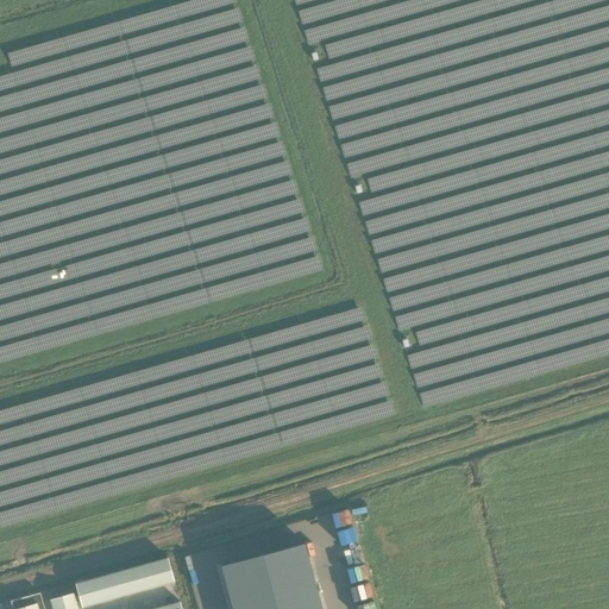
[(303,542),(221,565),(226,586),(227,586),(231,600),(230,600),(232,608),(320,608),(319,600),(313,577),(313,578),(309,564),(303,542)]
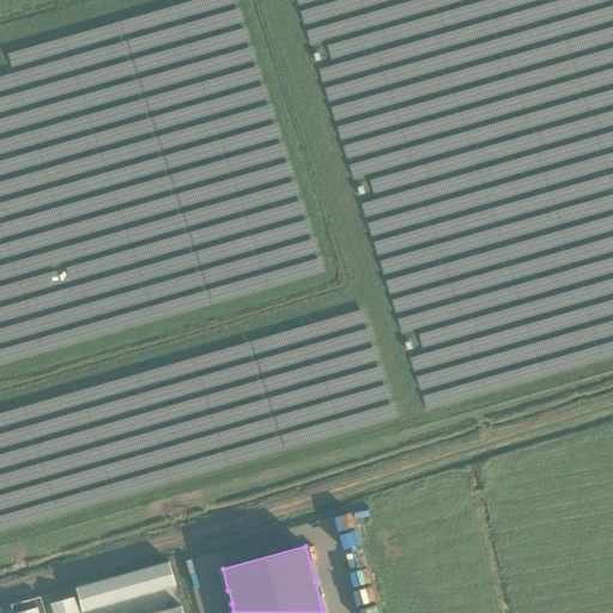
[(169,562),(76,588),(83,611),(175,584),(169,562)]
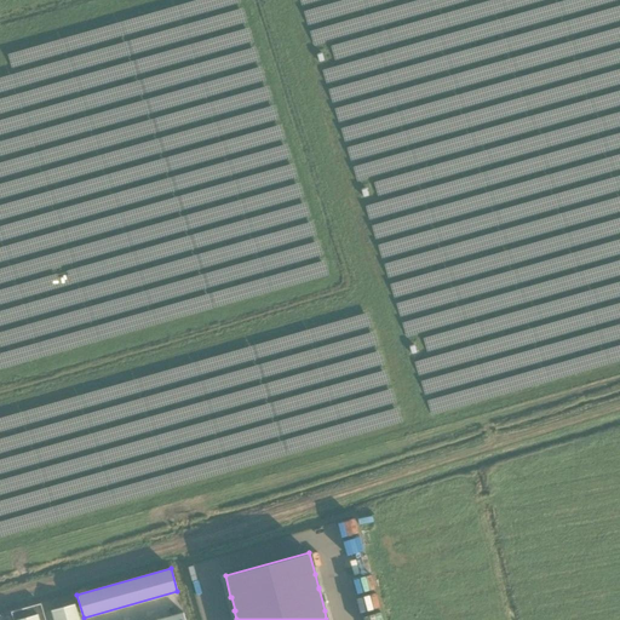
[(79,619),(74,602),(51,609),(53,619),(79,619)]
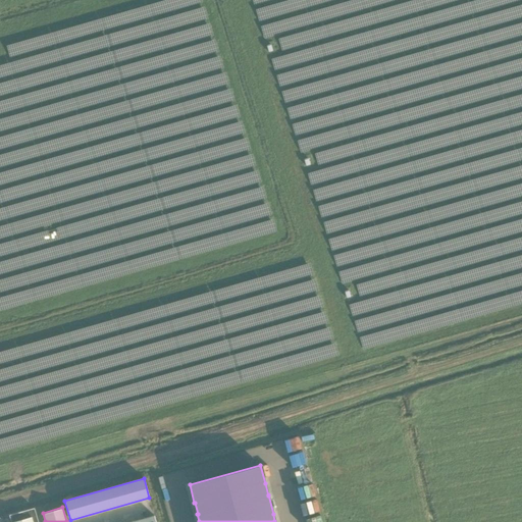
[(10,521),(38,521),(34,509),(9,515),(10,521)]
